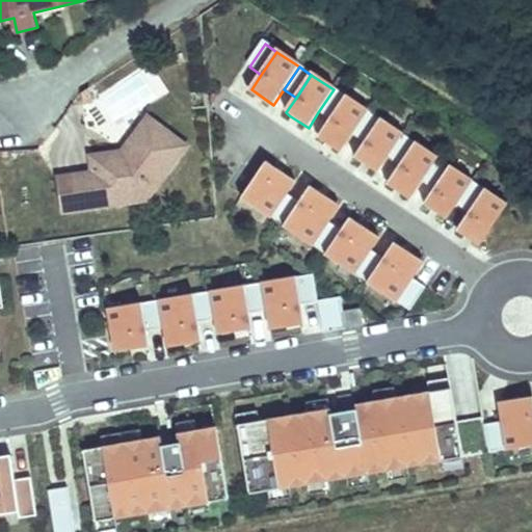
[(318,112),(330,121),(346,98),(334,89),(318,112)]
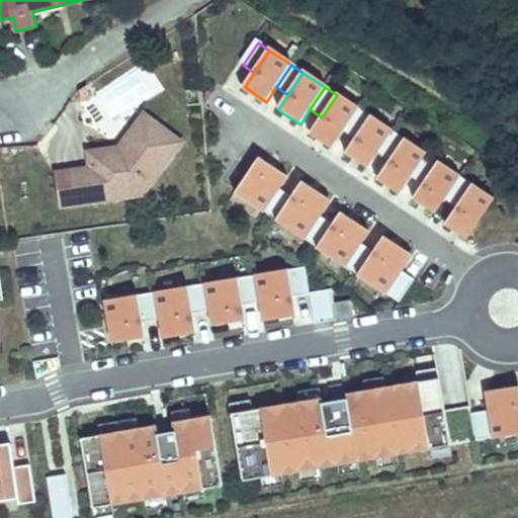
[(315,135),(334,147),(343,133),(358,109),(337,95),(322,117),(312,133),(315,135)]
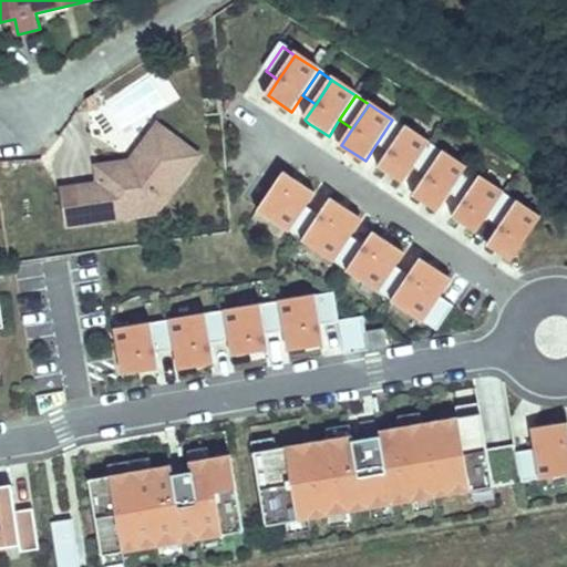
[(158,208),(200,151),(160,120),(141,145),(147,150),(134,167),(119,171),(120,176),(101,179),(62,185),(68,222),(158,208)]
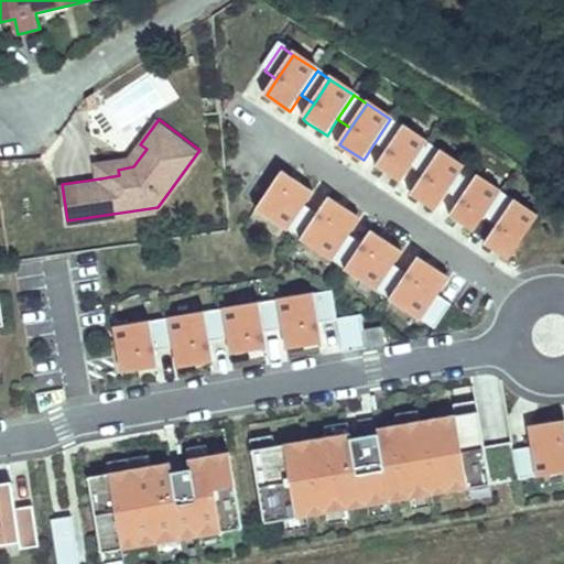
[(390,119),(373,144),(387,152),(403,128),(390,119)]
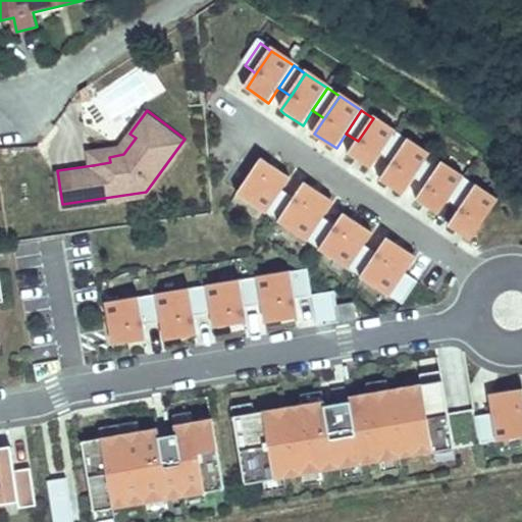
[(353,159),(370,170),(380,156),(396,133),(373,118),(358,141),(349,156),(353,159)]
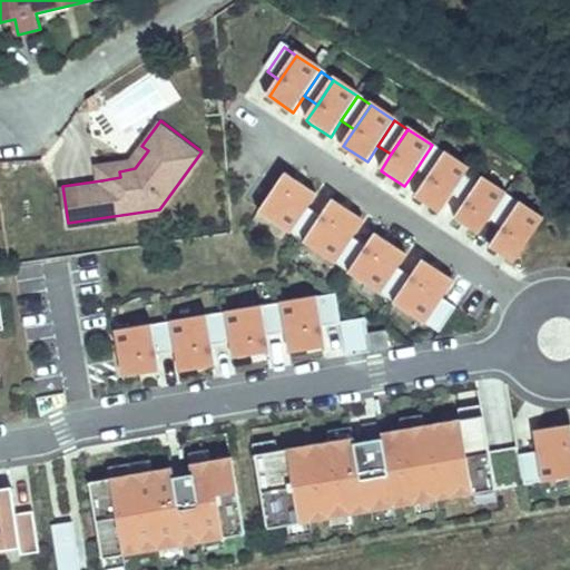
[(444,154),(432,145),(415,170),(428,179),(444,154)]
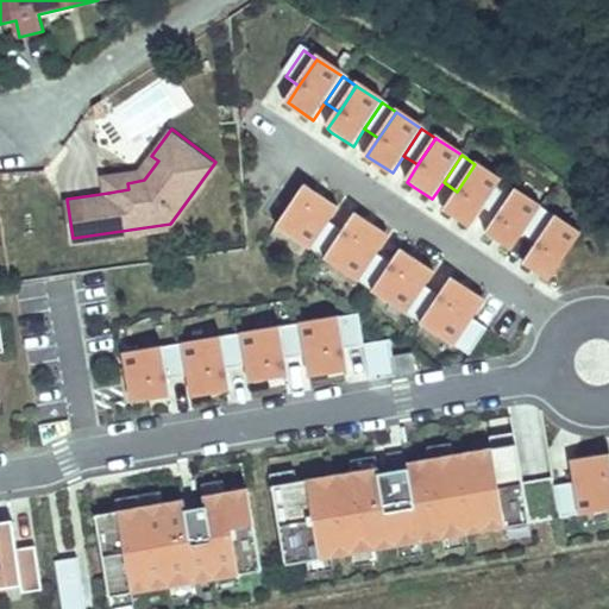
[(144,180),(158,161),(151,156),(142,169),(106,174),(108,193),(129,189),(127,183),(144,180)]
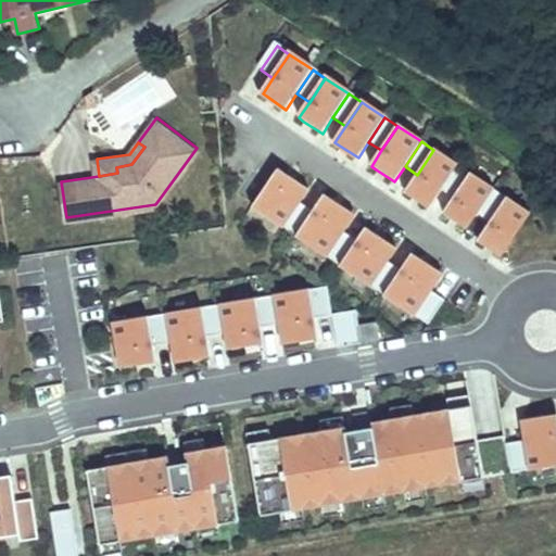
[(417,175),(407,190),(412,193),(430,205),(441,190),(457,166),(433,150),(417,175)]
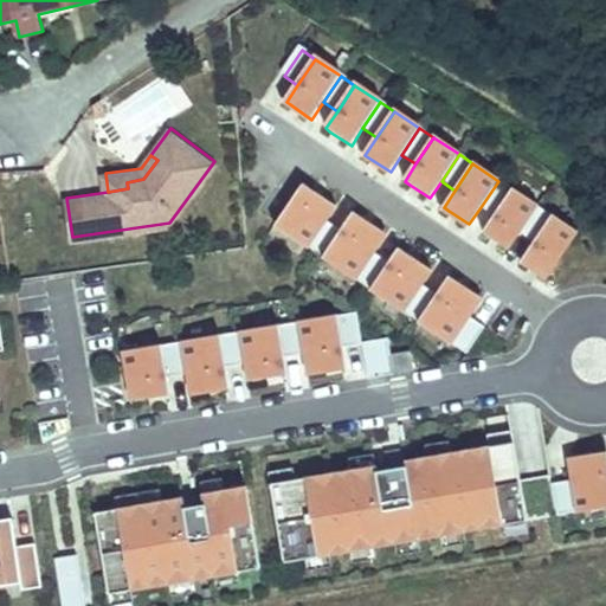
[(511,189),(498,181),(481,207),(495,217),(511,189)]
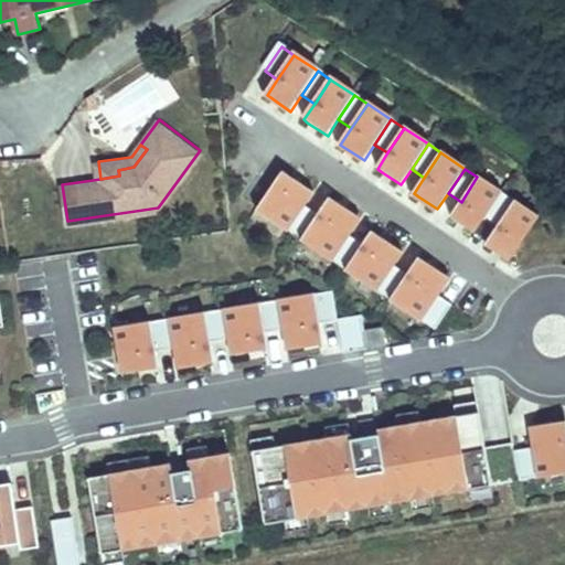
[(295,181),(283,172),(256,212),(288,232),(305,208),(313,193),(295,181)]
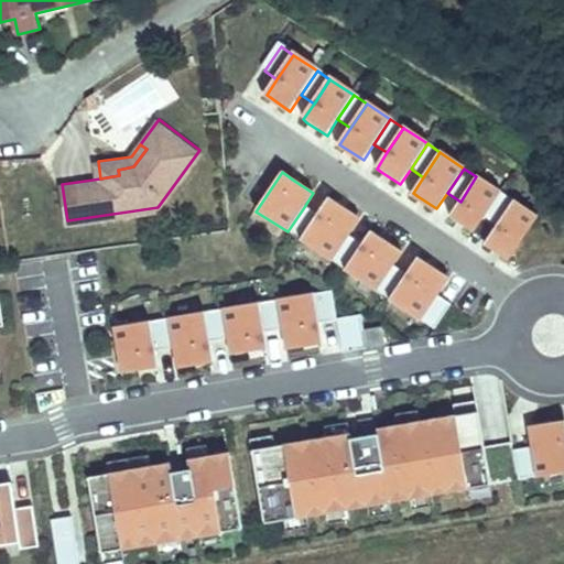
[(461,202),(449,217),(455,220),(474,232),(484,217),(500,193),(476,176),(461,202)]
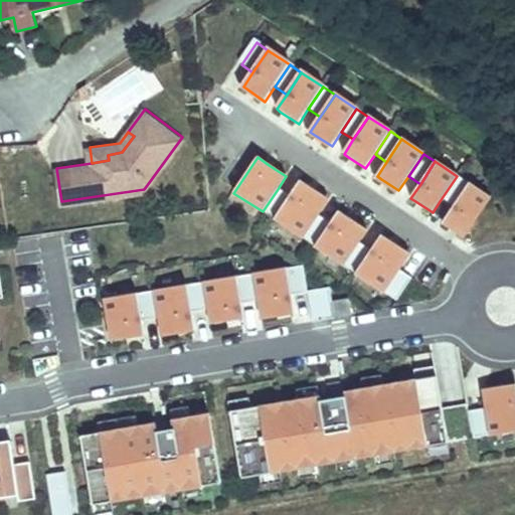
[(457,176),(442,198),(454,206),(469,184),(457,176)]
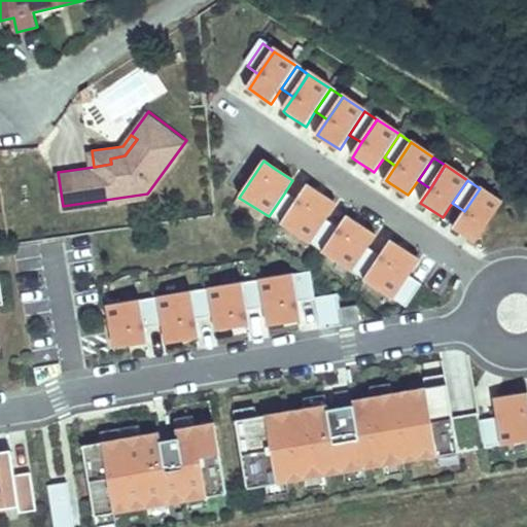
[(316,196),(305,188),(295,201),(280,224),(310,244),(325,220),(334,208),(316,196)]
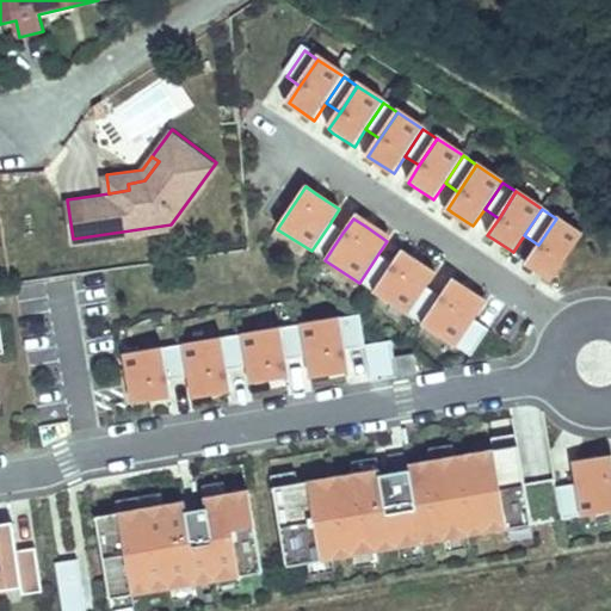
[(538,245),(526,261),(535,267),(553,279),(581,235),(556,218),(538,245)]
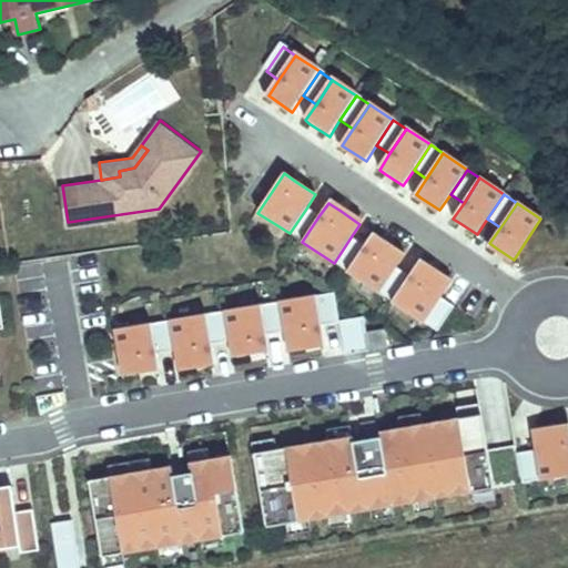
[(318,216),(306,209),(290,233),(302,242),(318,216)]
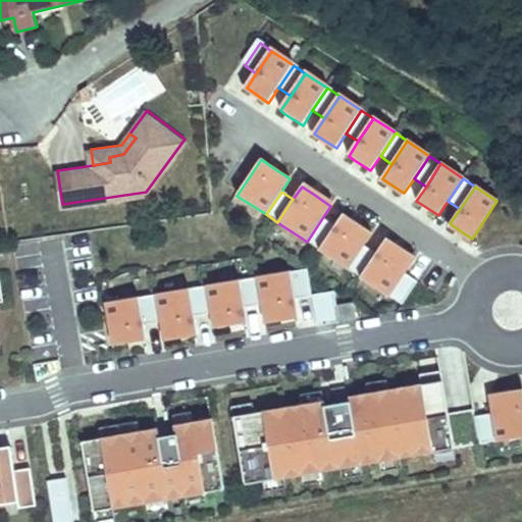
[(355,222),(343,213),(333,226),(318,250),(348,268),(363,246),(371,232),(355,222)]
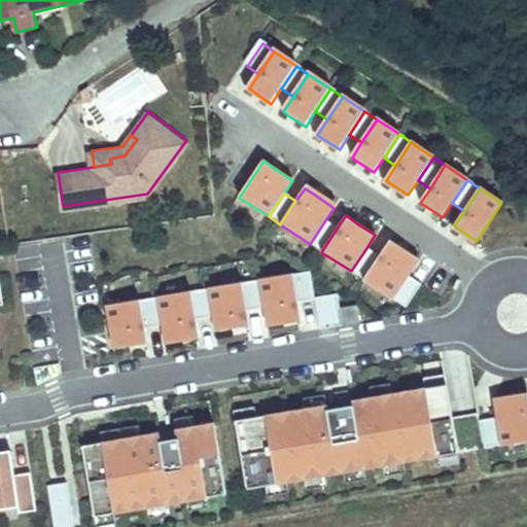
[(325,220),(310,244),(321,252),(337,229),(325,220)]
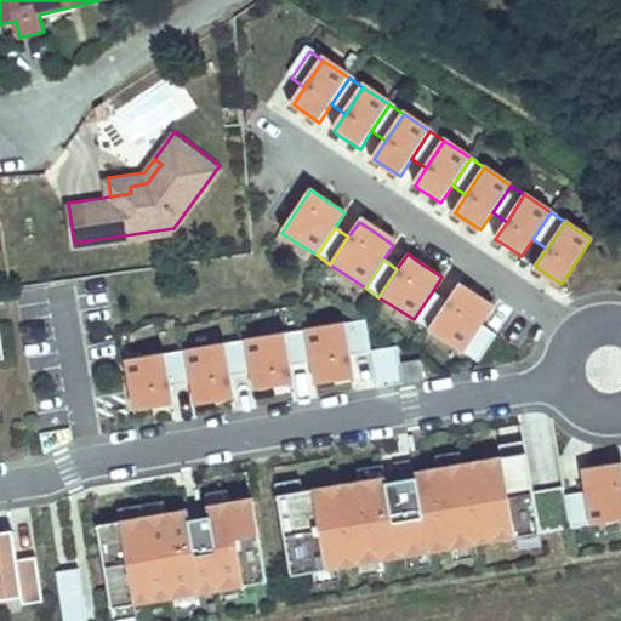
[(471,297),(456,286),(446,302),(428,329),(462,352),(480,325),(490,309),(471,297)]
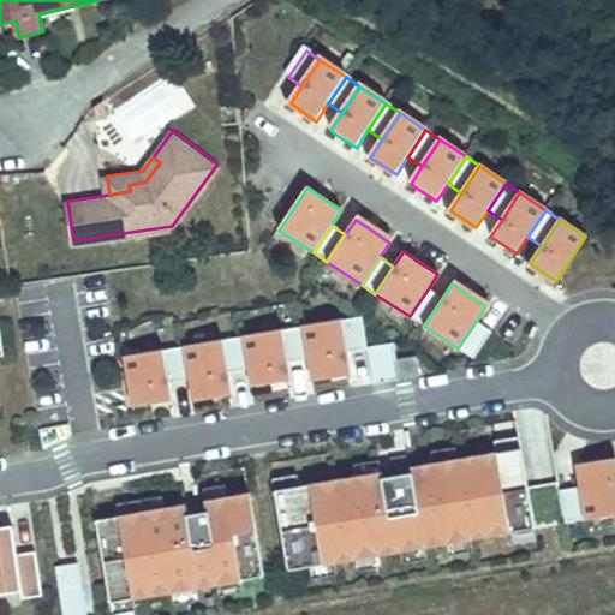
[(442,299),(428,290),(410,316),(424,326),(442,299)]
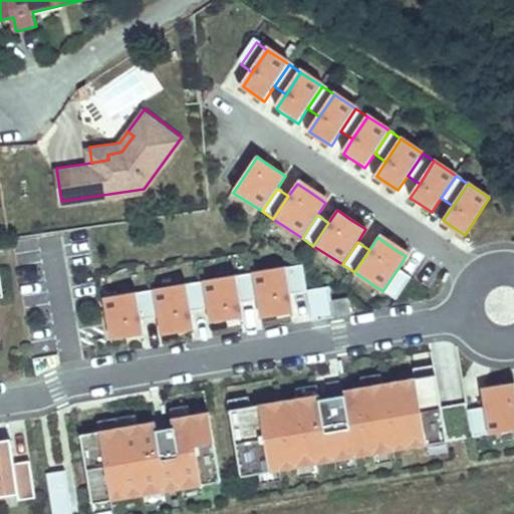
[(301,265),(285,268),(289,294),(305,292),(301,265)]
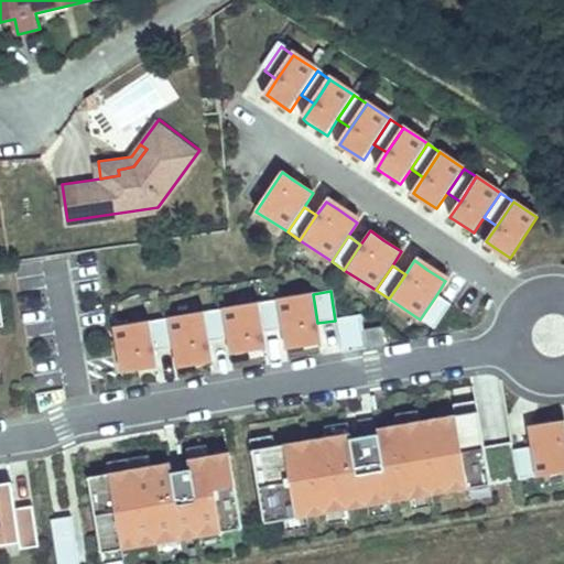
[(313,294),(277,300),(281,329),(284,350),(321,344),(318,329),(317,323),(313,294)]
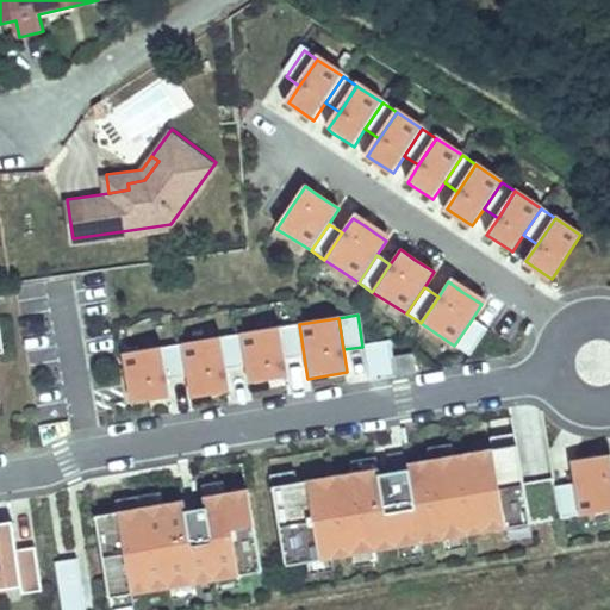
[(486,328),(472,319),(454,346),(468,355),(486,328)]
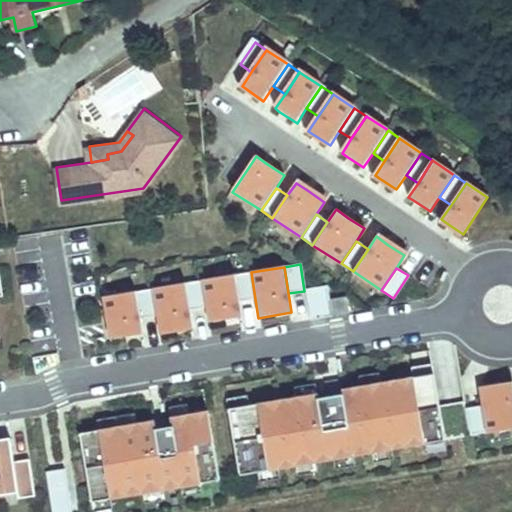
[(251,272),(234,275),(239,302),(255,299),(251,272)]
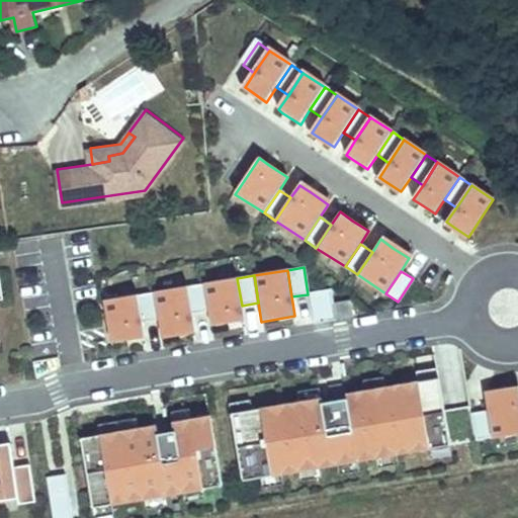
[(237,278),(203,284),(208,311),(210,326),(238,321),(245,320),(242,306),(237,278)]
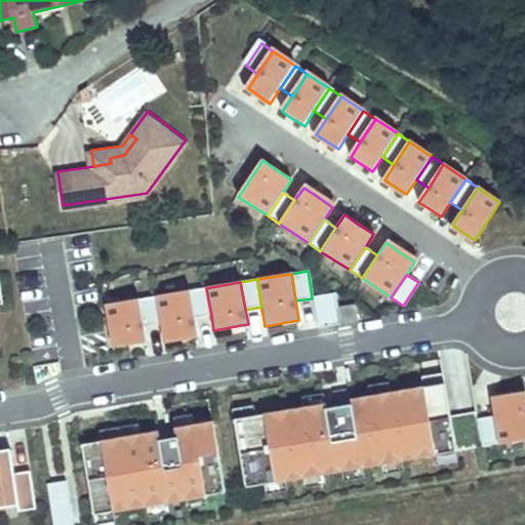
[(206,288),(190,290),(195,318),(211,315),(206,288)]
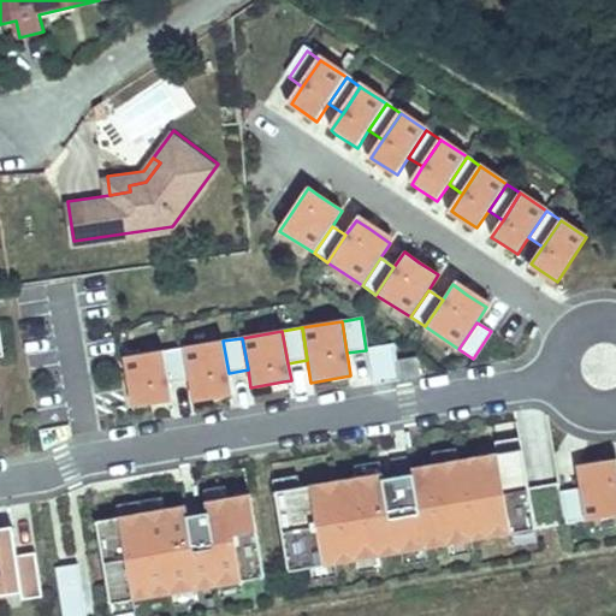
[(223,341),(183,348),(189,380),(193,402),(232,396),(230,378),(229,373),(223,341)]
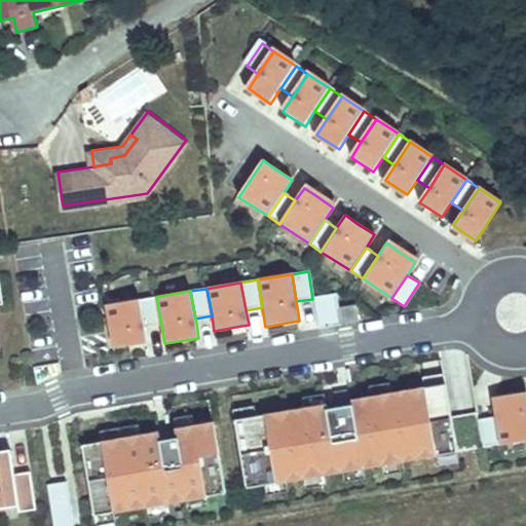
[(313,299),(318,328),(339,325),(334,296),(313,299)]
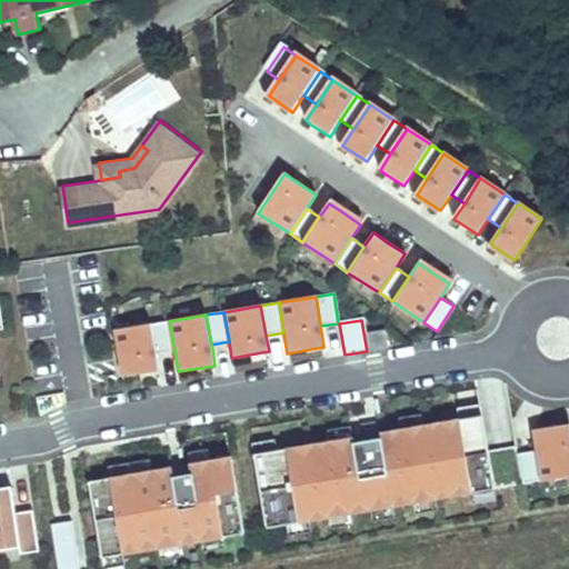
[(169,321),(151,325),(157,353),(175,351),(169,321)]
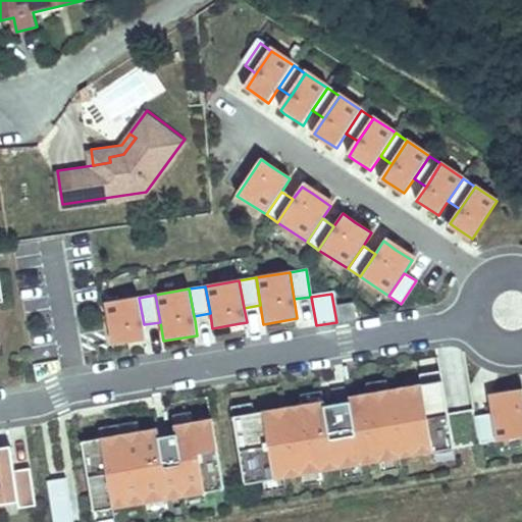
[(105,302),(112,346),(138,342),(146,340),(144,324),(139,298),(105,302)]
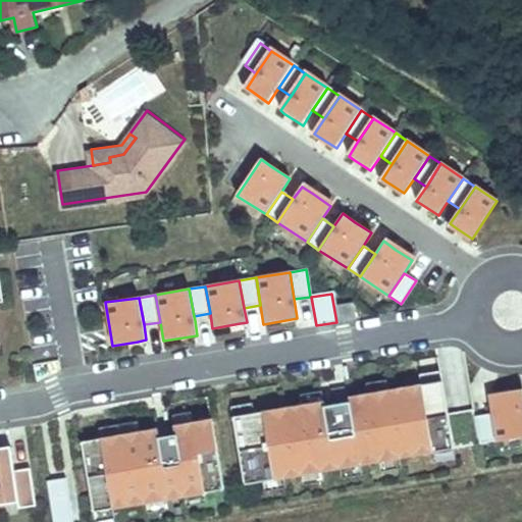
[(300,404),(251,412),(250,404),(228,407),(230,416),(227,417),(240,484),(449,447),(436,379),(434,371),(417,374),(418,382),(384,388),(383,380),(363,383),(365,393),(343,396),(344,400),(331,402),(321,404),(319,392),(298,396),(300,404)]
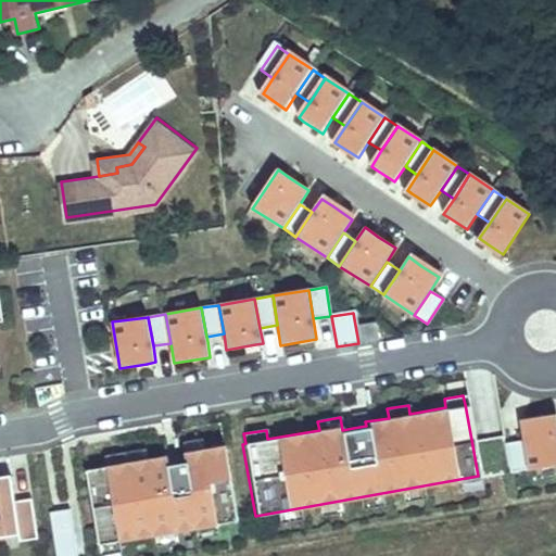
[(512,472),(555,464),(555,413),(530,418),(518,420),(521,440),(507,443),(512,472)]
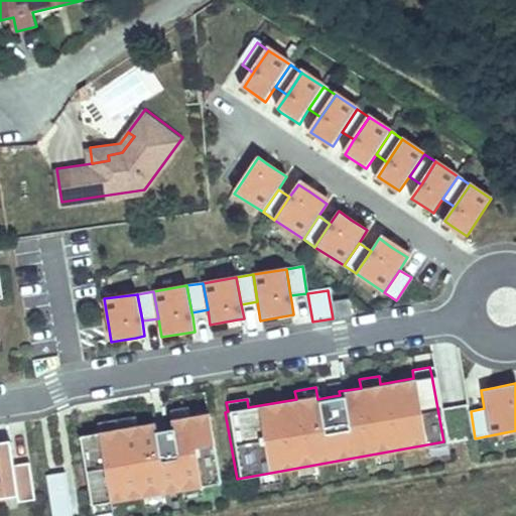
[(444,414),(449,442),(475,438),(471,411),(470,410),(444,414)]
